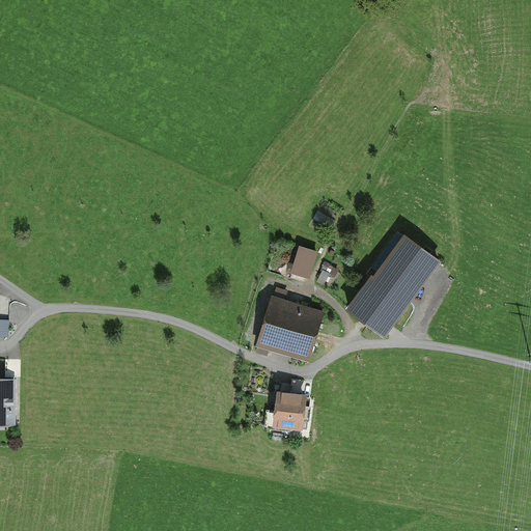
[(371,275),(345,310),(384,338),(441,262),(403,234),(373,276),(371,275)]
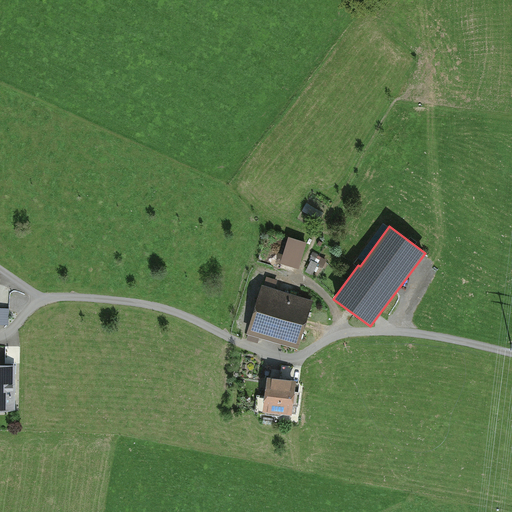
[(282,260),(296,264),(302,243),(288,239),(282,260)]
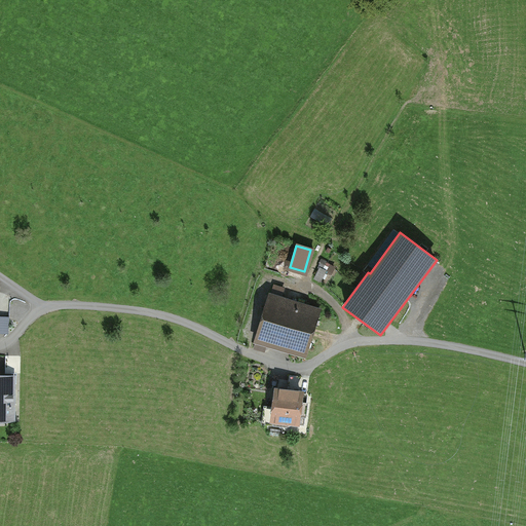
[(315,279),(323,284),(331,265),(324,261),(315,279)]
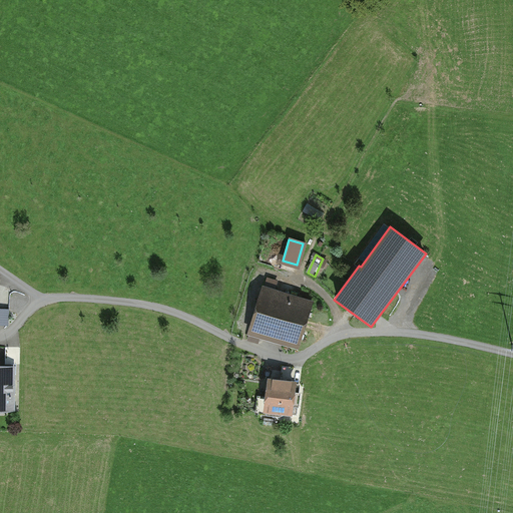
[(247,335),(300,350),(315,301),(263,286),(247,335)]
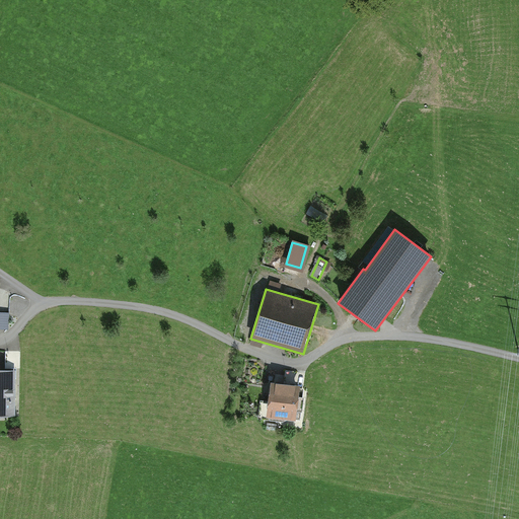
[(14,373),(0,372),(0,413),(14,414),(14,373)]
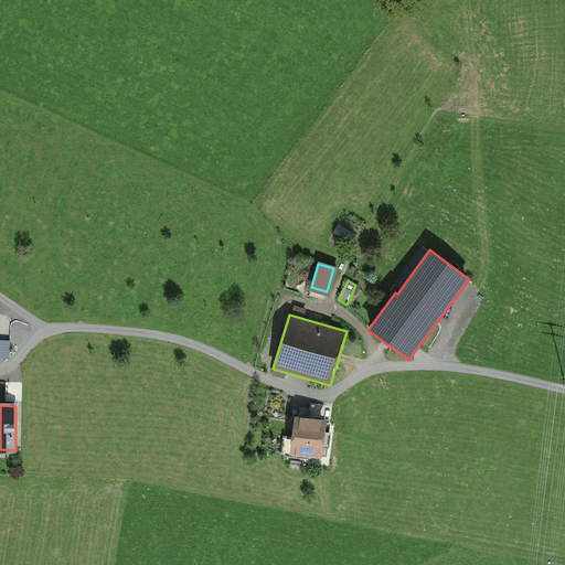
[(296,419),(292,450),(322,454),(324,422),(296,419)]
